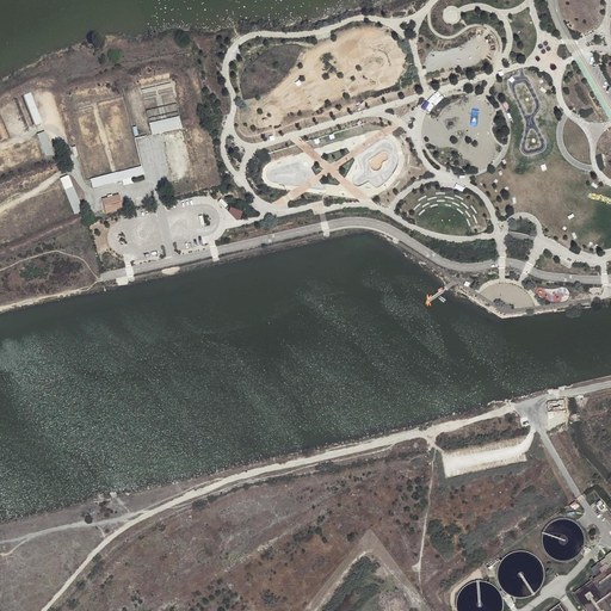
[(24,96),(36,127),(43,123),(31,93),(24,96)]
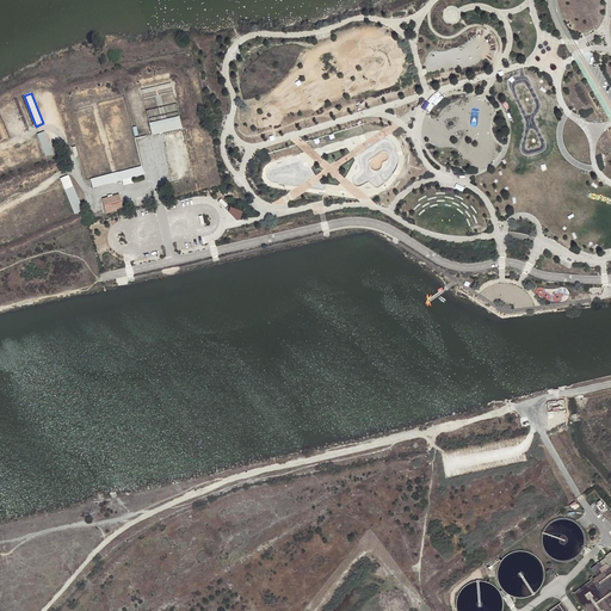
[(179,116),(149,123),(152,135),(181,128),(181,125),(180,121),(179,116)]
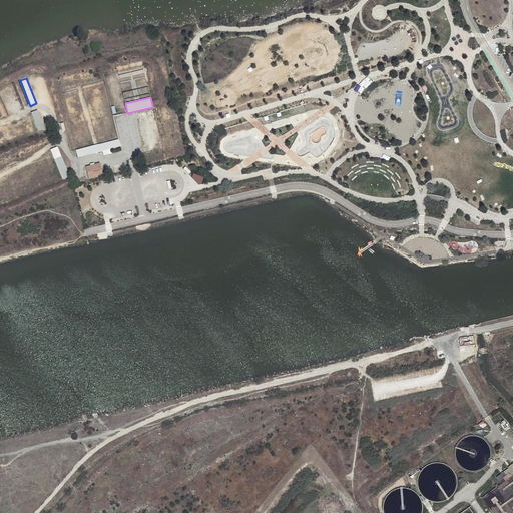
[(45,127),(38,109),(31,112),(39,130),(45,127)]
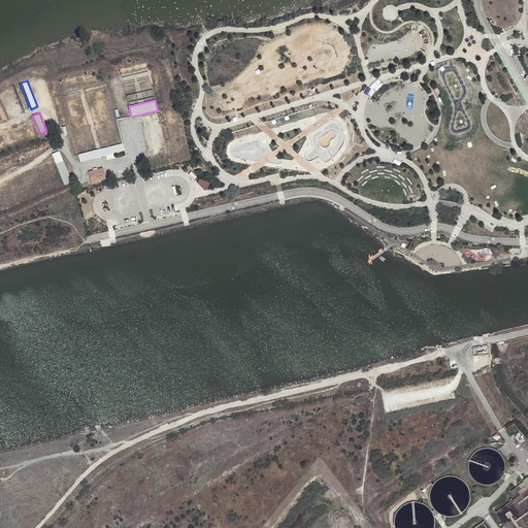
[(124,151),(123,143),(78,154),(80,162),(106,155),(107,160),(116,158),(114,153),(124,151)]
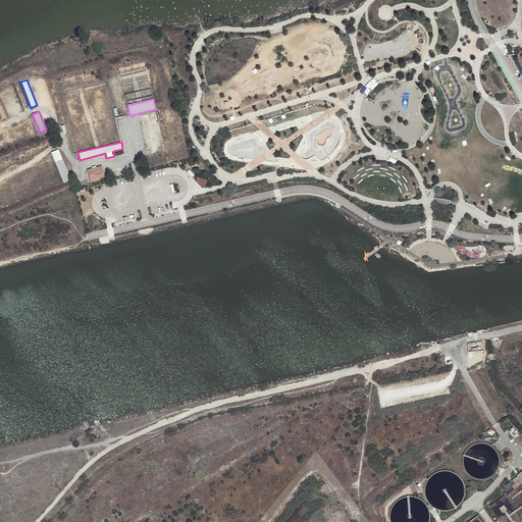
[(59,149),(52,152),(65,183),(71,179),(59,149)]
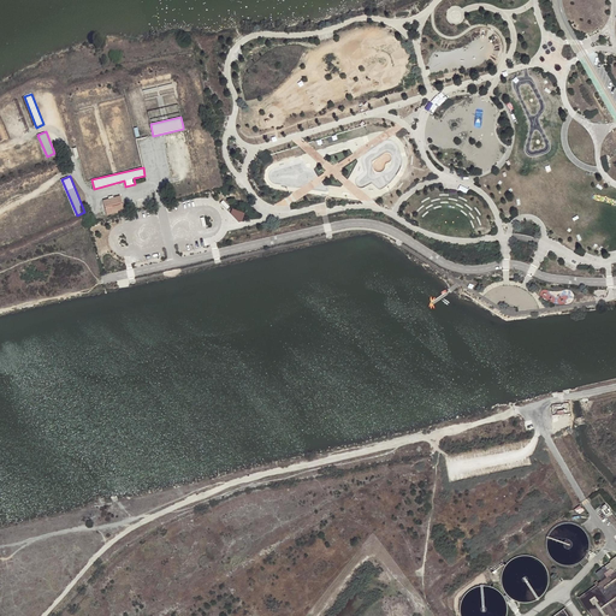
[(122,195),(104,199),(107,214),(124,211),(122,195)]
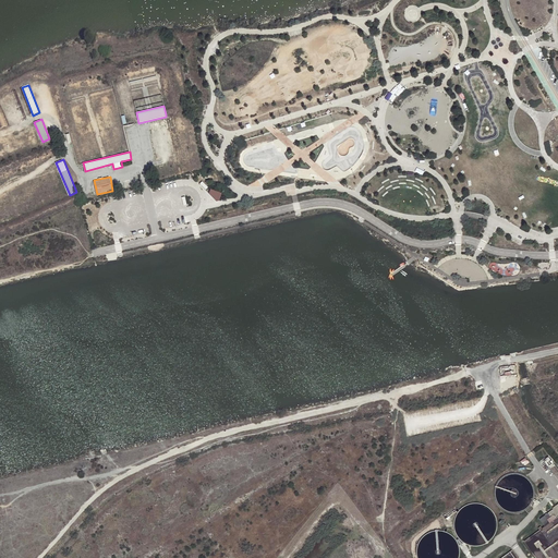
[(210,190),(209,193),(216,202),(219,201),(222,193),(210,190)]
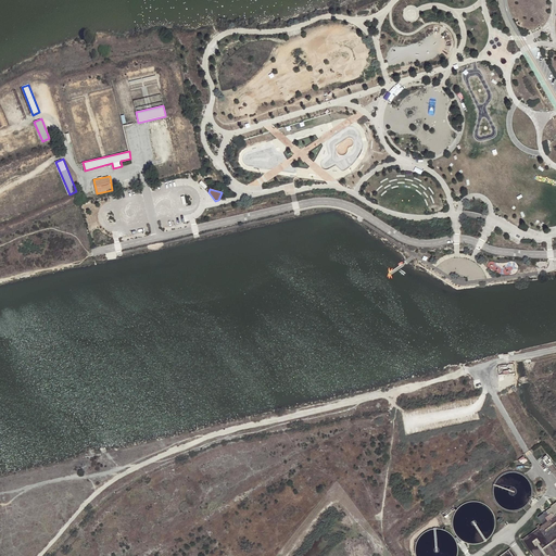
[(553,474),(555,477),(555,466),(554,464),(553,465),(547,457),(544,459),(550,467),(548,468),(550,468),(548,469),(552,475),(553,474)]
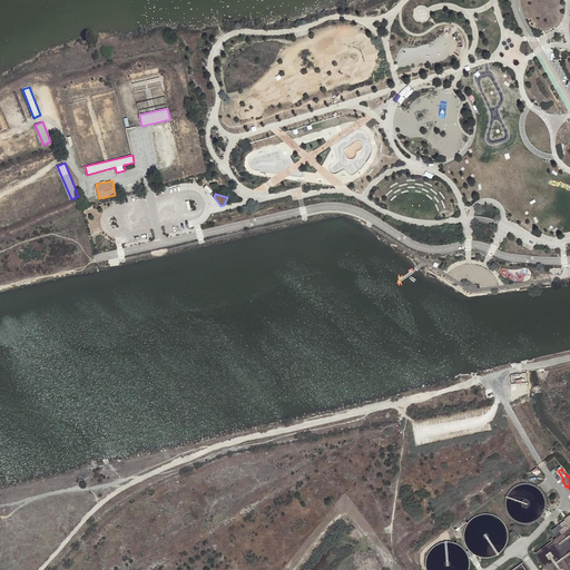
[(541,517),(547,519),(551,509),(547,507),(547,508),(546,509),(546,511),(544,512),(544,513),(543,514),(542,516),(541,517)]
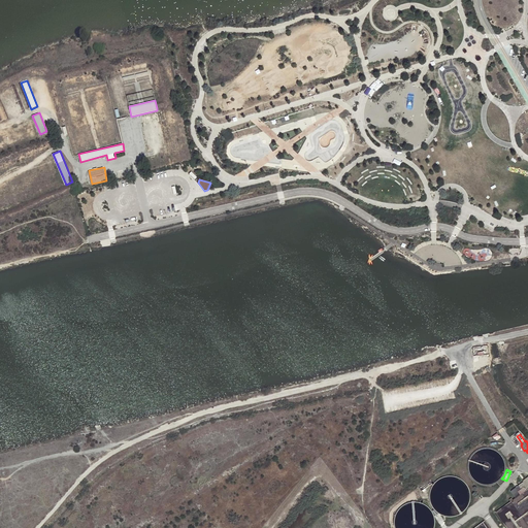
[(512,502),(497,513),(507,527),(527,527),(527,477),(526,480),(527,482),(525,483),(525,482),(512,492),(517,498),(514,500),(513,498),(510,500),(512,502)]
